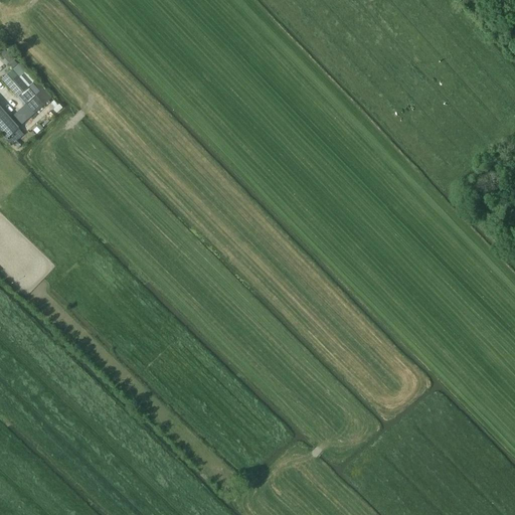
[(17,64),(4,49),(0,52),(0,53),(13,68),(17,64)]
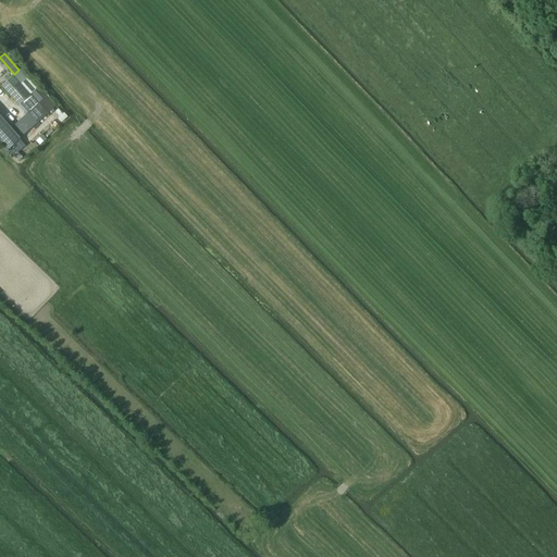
[(21,69),(12,76),(29,96),(29,95),(38,103),(26,115),(13,126),(22,136),(56,106),(38,87),(21,69)]
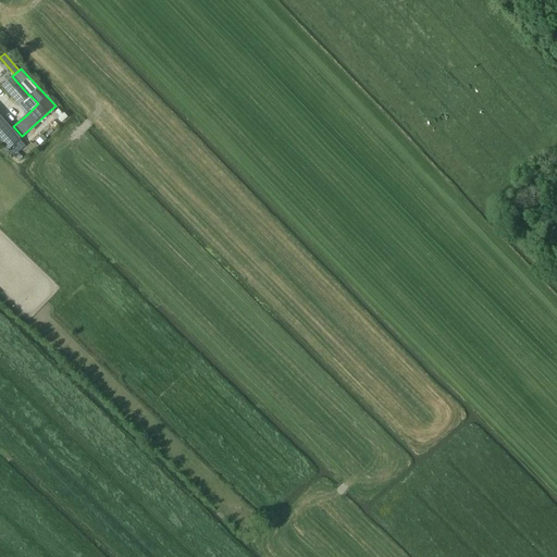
[(26,115),(38,103),(29,95),(29,96),(12,76),(1,86),(17,106),(26,115)]
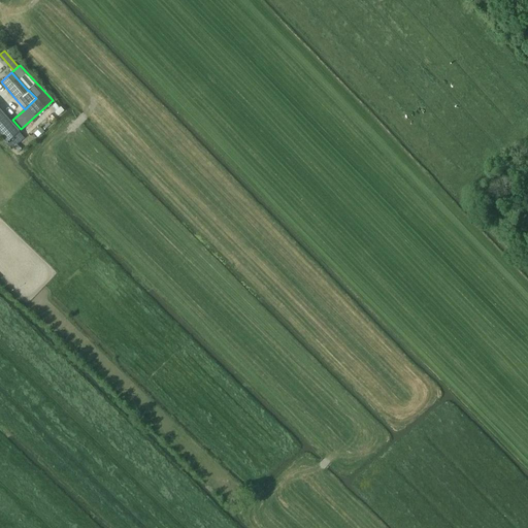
[(60,107),(55,112),(58,116),(63,110),(60,107)]
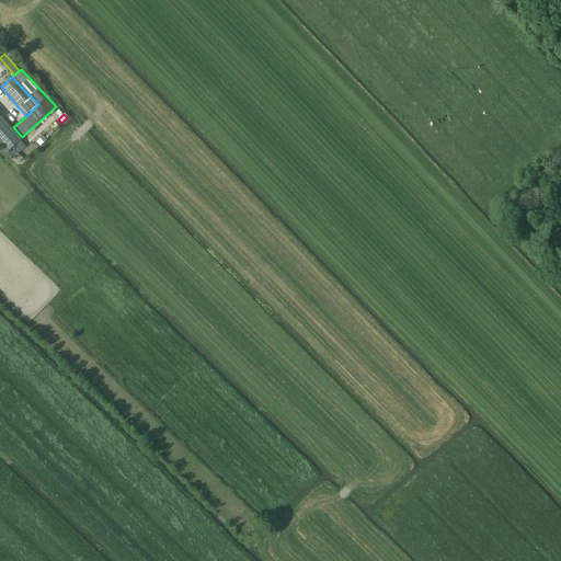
[(0,145),(9,156),(11,158),(25,147),(23,144),(19,139),(8,126),(0,116),(0,145)]
